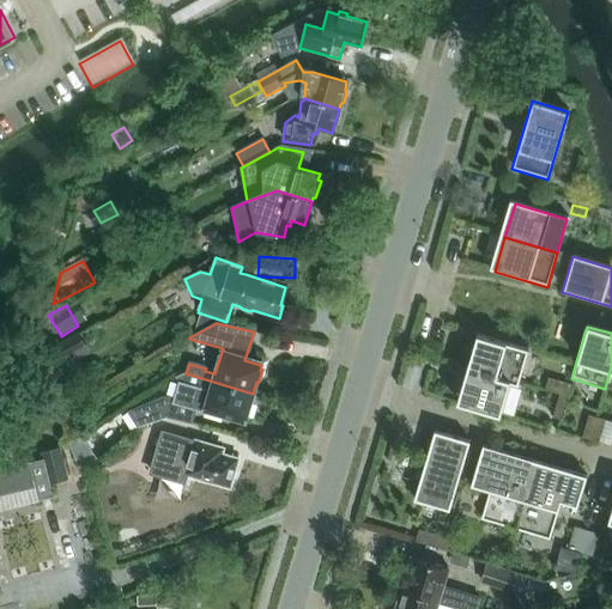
[(473,371),(517,384),(527,351),(483,338),(476,336),(466,369),(473,371)]
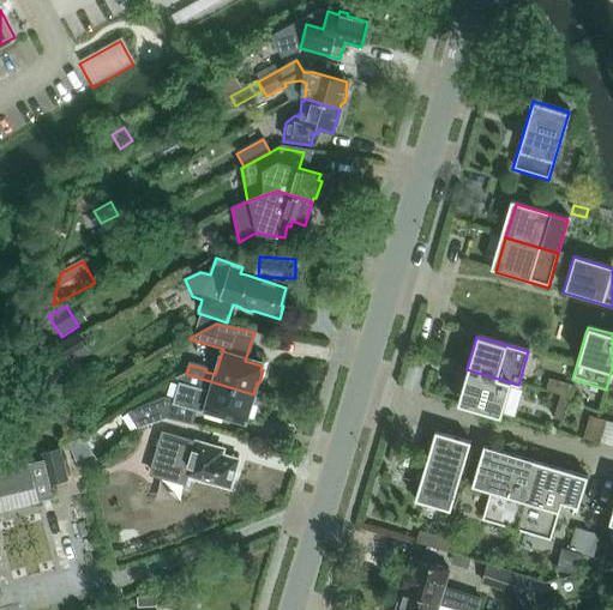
[(78,338),(56,350),(62,361),(84,348),(78,338)]
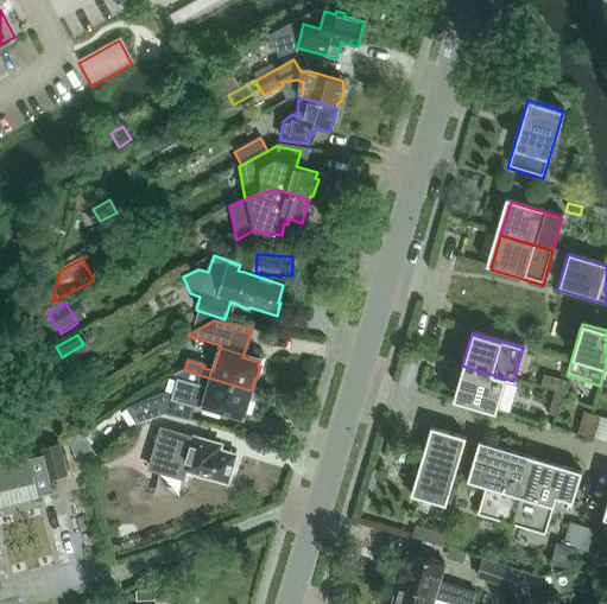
[(453,400),(459,402),(495,413),(505,380),(513,382),(513,381),(469,368),(462,366),(453,400)]
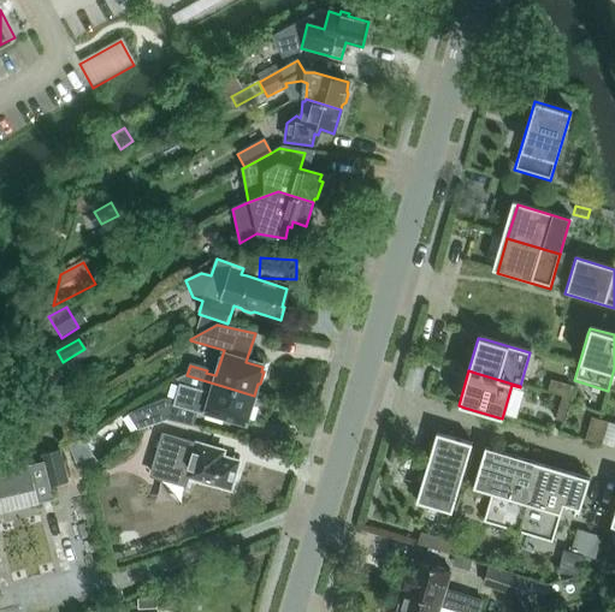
[(244,425),(254,396),(187,375),(178,403),(164,400),(128,416),(139,433),(167,423),(189,428),(194,413),(203,416),(205,414),(217,417),(216,420),(240,427),(240,423),(244,425)]
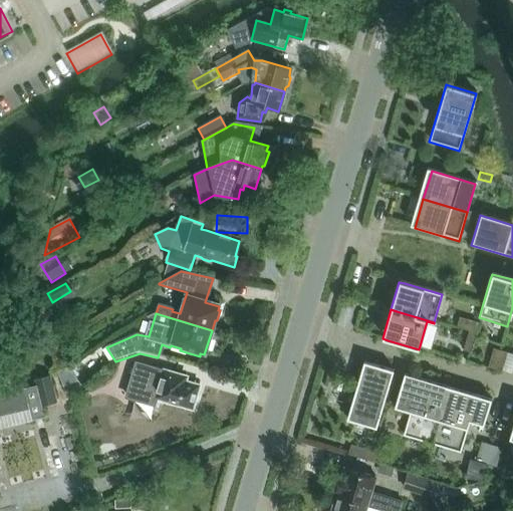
[(459,319),(456,328),(468,332),(475,334),(477,324),(459,319)]
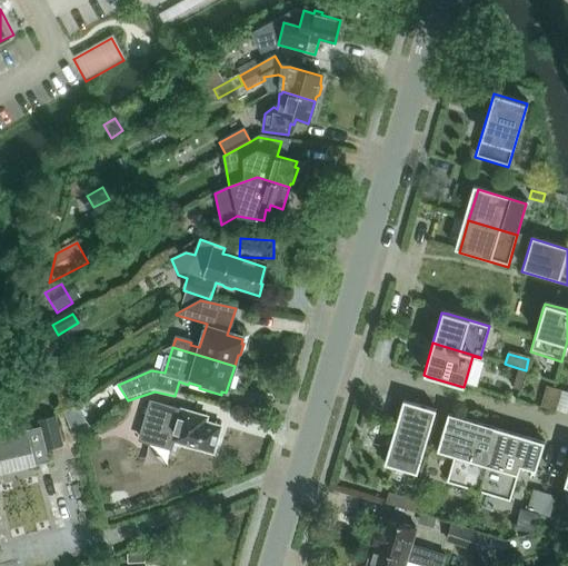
[(518,368),(511,389),(519,391),(526,370),(518,368)]
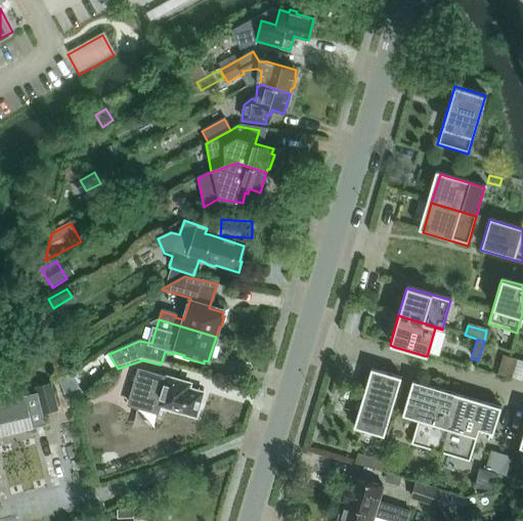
[(503,357),(497,376),(504,378),(510,359),(503,357)]
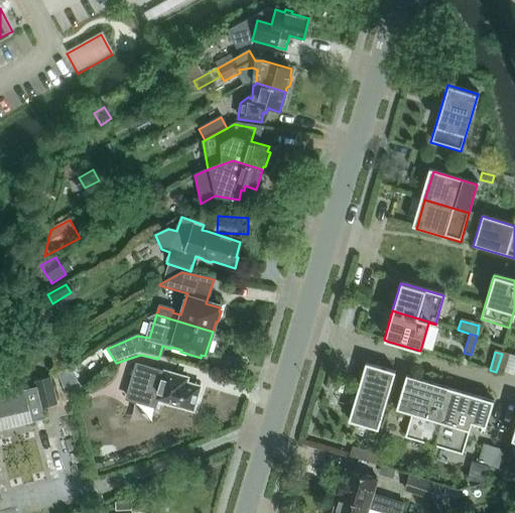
[(502,354),(496,372),(503,374),(509,356),(502,354)]
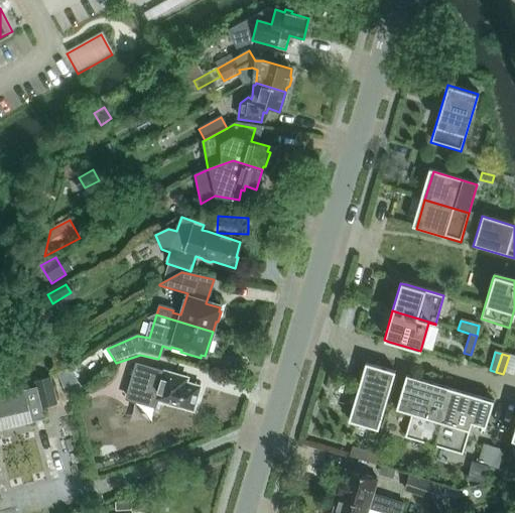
[(164,372),(136,364),(129,388),(156,397),(155,400),(159,401),(160,403),(167,405),(169,404),(192,411),(198,391),(183,387),(186,379),(164,373),(164,372)]
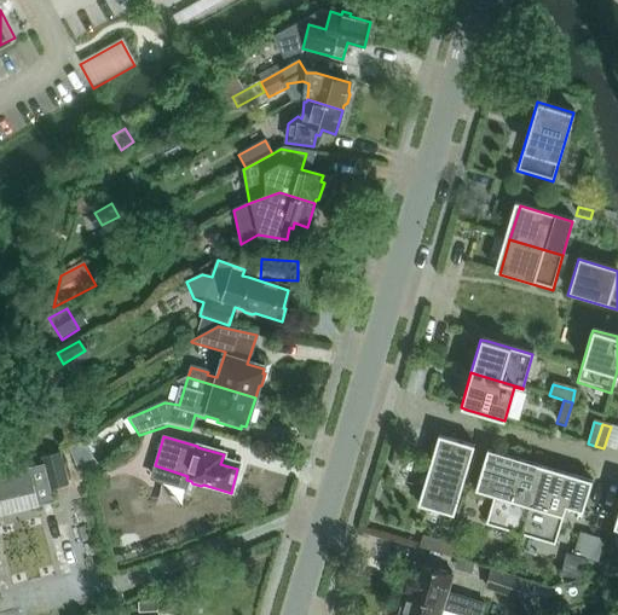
[(452,516),(474,447),(438,436),(417,506),(452,516)]
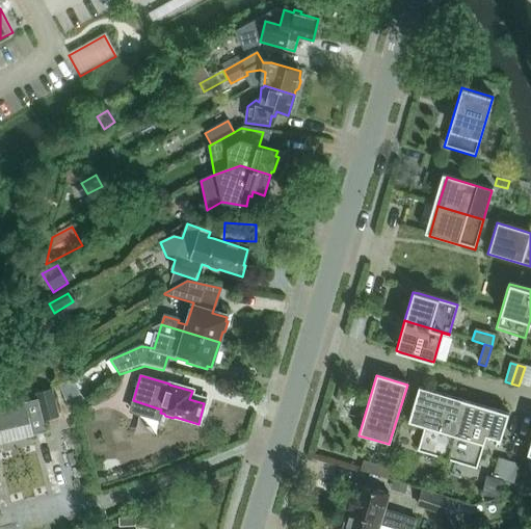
[(407,423),(424,428),(417,452),(447,460),(462,406),(465,401),(418,388),(417,393),(407,423)]
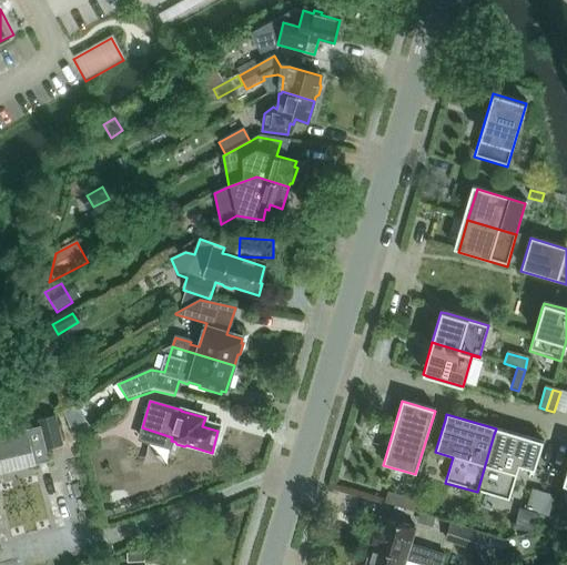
[(56,417),(39,422),(46,451),(62,446),(56,417)]
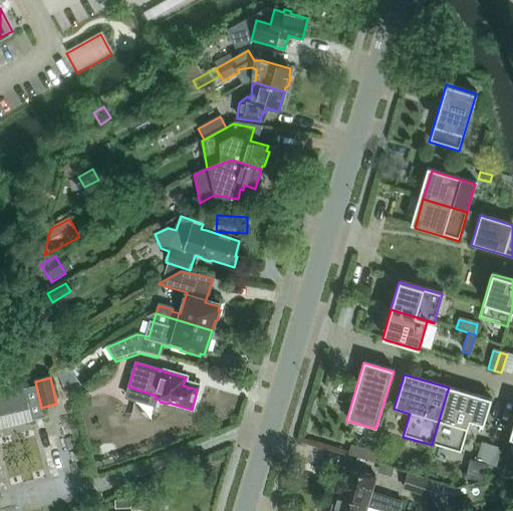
[(0,426),(29,419),(22,390),(0,395),(0,426)]
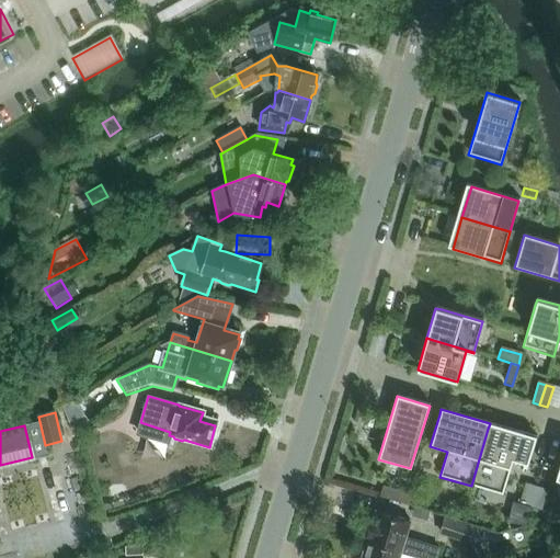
[(471,486),(502,496),(512,462),(527,466),(536,437),(518,432),(516,436),(488,429),(471,486)]
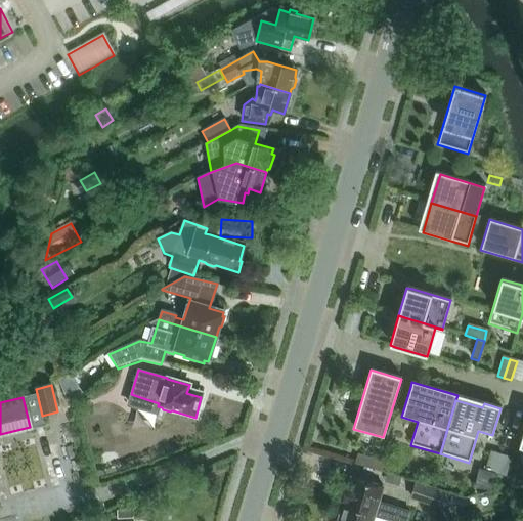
[(490,452),(484,472),(494,475),(495,475),(500,456),(490,452)]
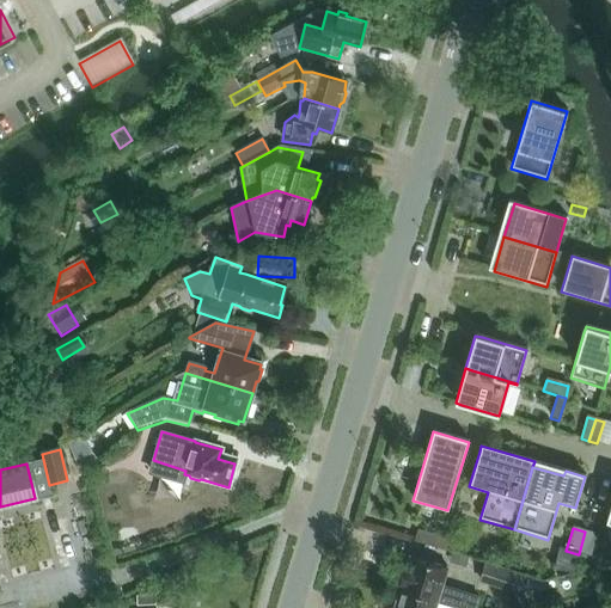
[(462,545),(417,532),(414,542),(458,556),(462,545)]
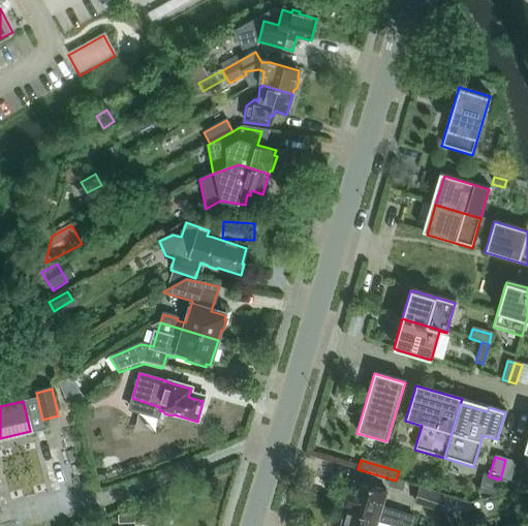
[(505,460),(500,480),(510,483),(516,463),(505,460)]
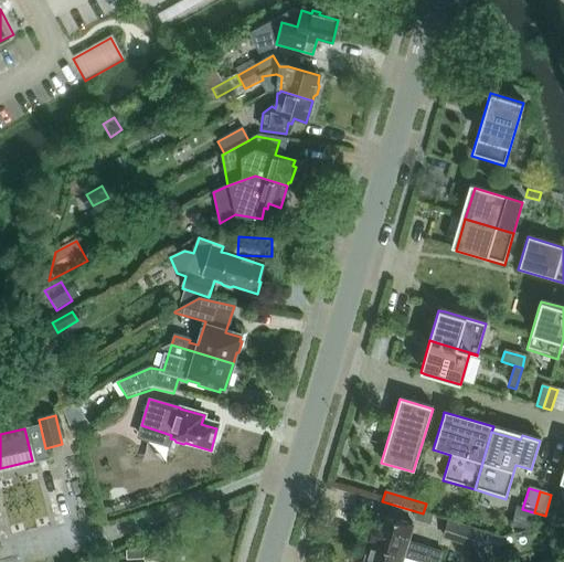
[(517,507),(510,529),(529,529),(533,512),(522,509),(517,507)]
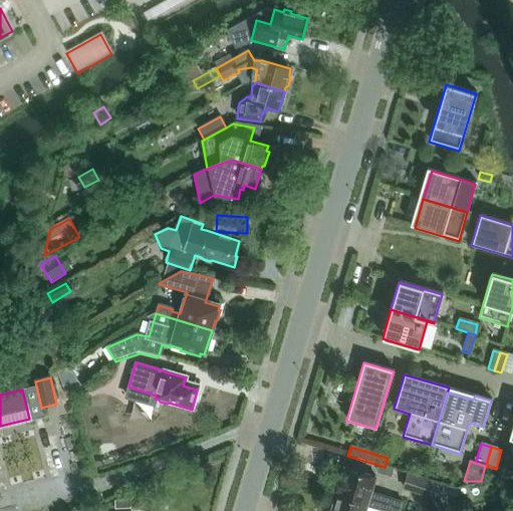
[(333,496),(335,496),(336,496),(366,505),(366,506),(382,510),(402,510),(405,504),(378,496),(372,499),(368,498),(374,479),(344,469),(342,473),(340,472),(333,496)]
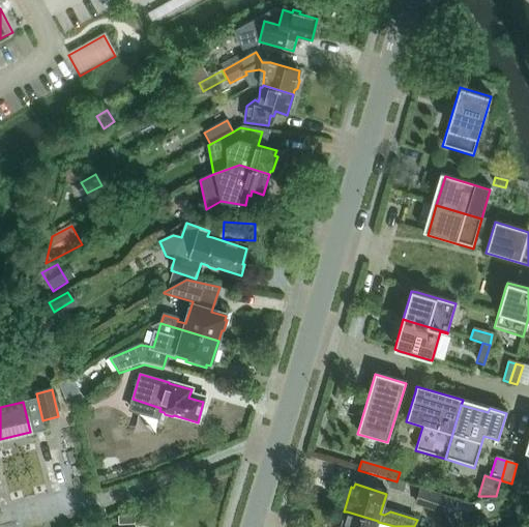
[(454,500),(420,489),(414,506),(449,518),(454,500)]
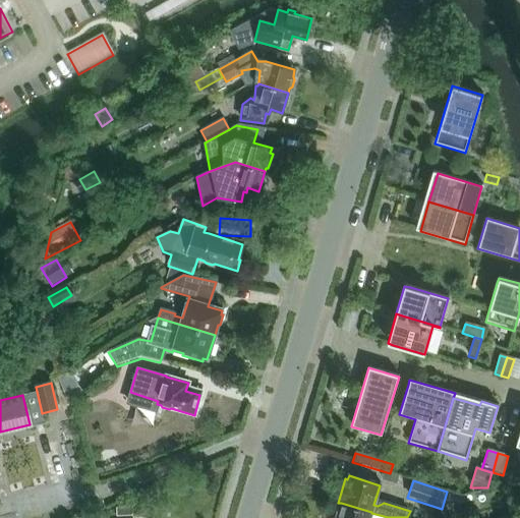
[(388,517),(371,513),(371,512),(341,503),(340,503),(339,508),(337,508),(335,517),(388,517)]
